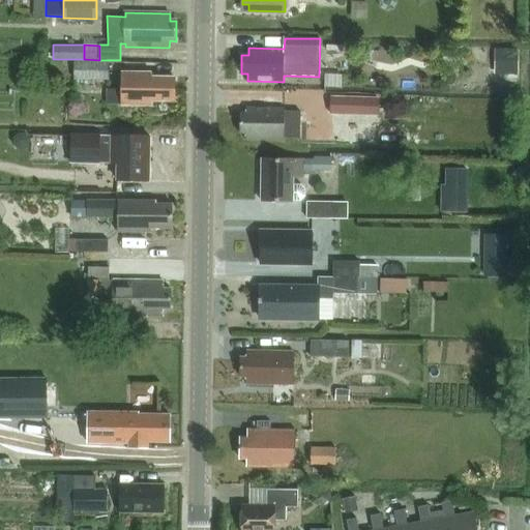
[(75,81),(108,81),(108,62),(74,63),(75,81)]
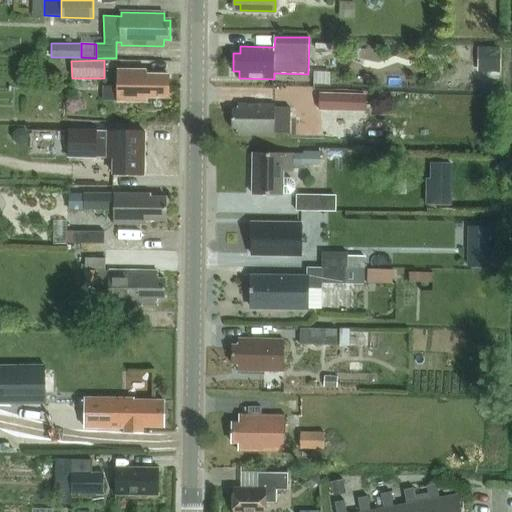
[(147,98),(169,98),(169,75),(147,75),(147,71),(118,70),(117,102),(147,102),(147,98)]
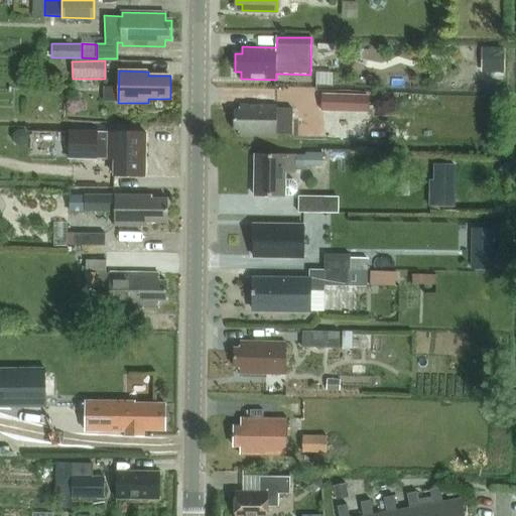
[(335,71),(317,71),(317,86),(335,86),(335,71)]
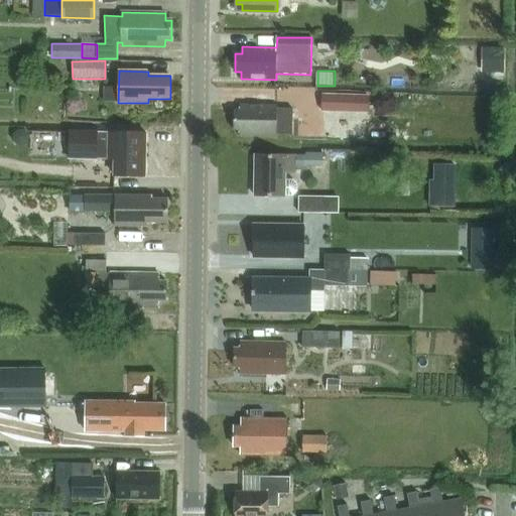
[(323,95),(323,111),(369,112),(369,95),(323,95)]
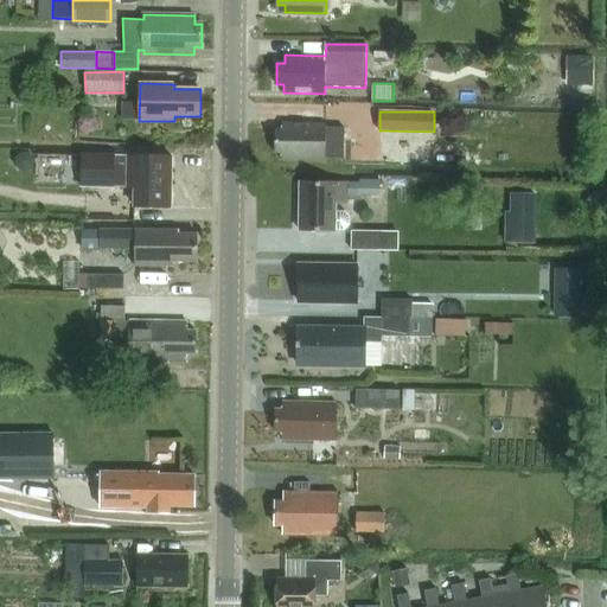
[(282,153),(281,160),(325,161),(325,159),(344,159),(345,128),(326,128),(326,125),(282,123),(282,131),(275,131),(275,153),(282,153)]
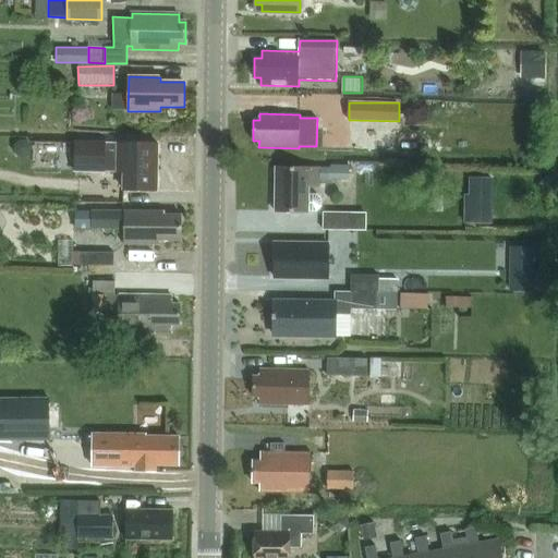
[(14,145),(14,152),(19,156),(25,156),(29,152),(29,145),(25,141),(19,141),(14,145)]
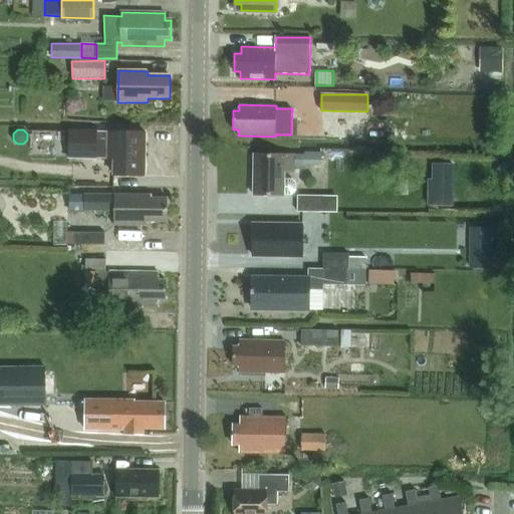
[(70,131),(69,159),(96,160),(96,159),(108,159),(109,132),(97,132),(70,131)]
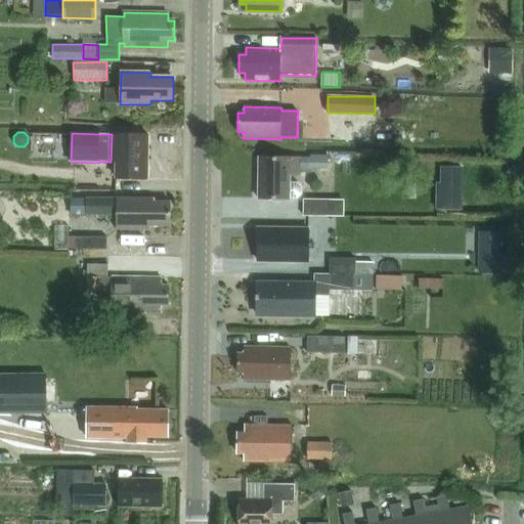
[(148,135),(112,134),(111,162),(117,163),(117,179),(147,179),(148,135)]
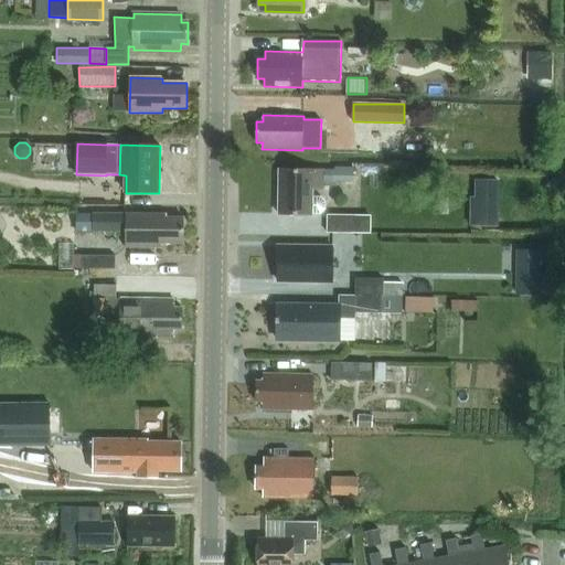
[(336,171),(279,170),(279,214),(319,215),(324,210),(324,203),(320,198),(312,198),(312,189),(323,189),(323,185),(336,185),(336,181),(353,182),(353,169),(336,168),(336,171)]
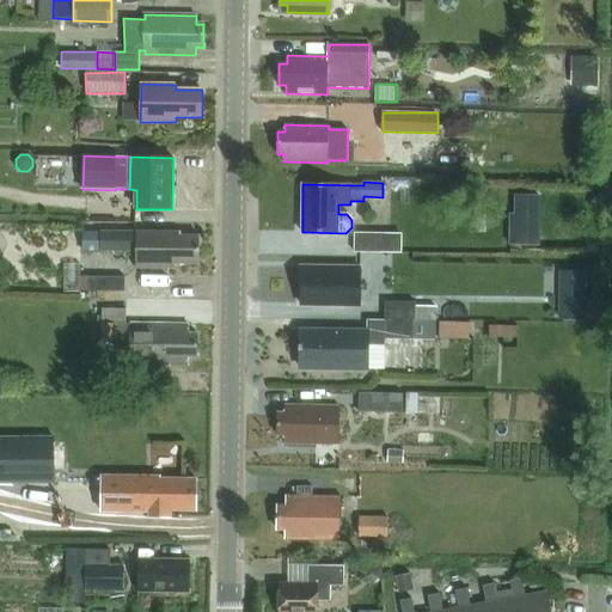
[(540,195),(515,195),(514,213),(509,213),(509,244),(539,245),(540,195)]
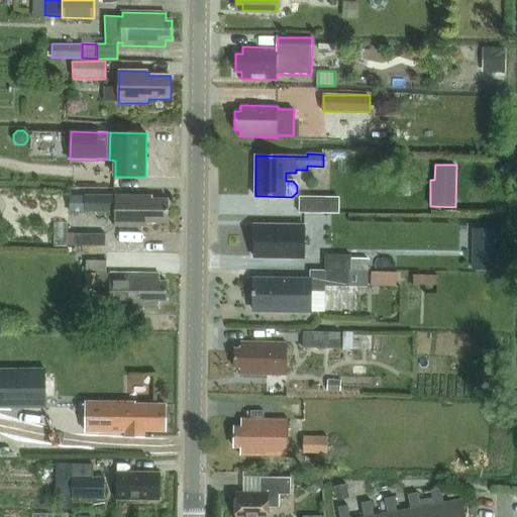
[(87,211),(115,211),(115,226),(147,226),(147,223),(169,223),(169,199),(152,199),(153,196),(115,196),(87,196),(87,211)]
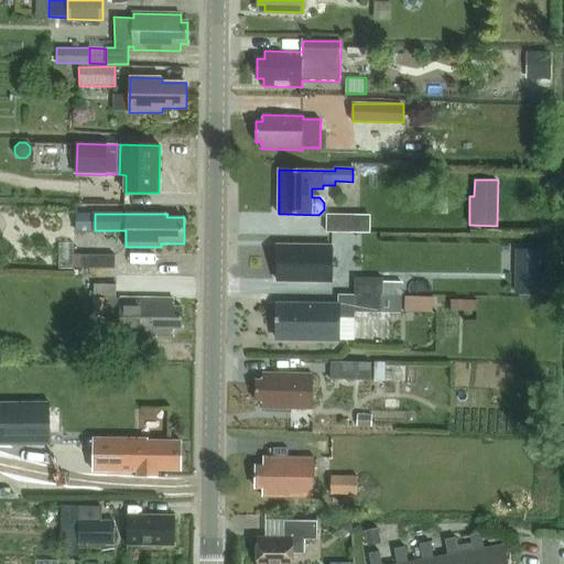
[(327,215),(326,231),(369,231),(369,215),(356,215),(327,215)]
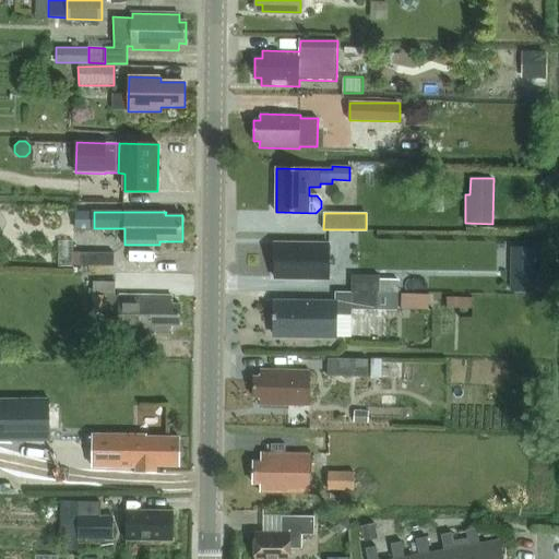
[(275,244),(275,277),(329,278),(330,245),(275,244)]
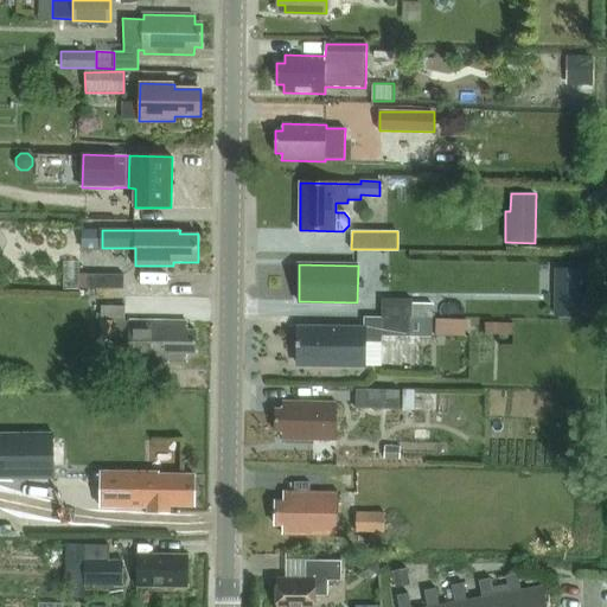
[(123,276),(88,275),(88,291),(123,291),(123,276)]
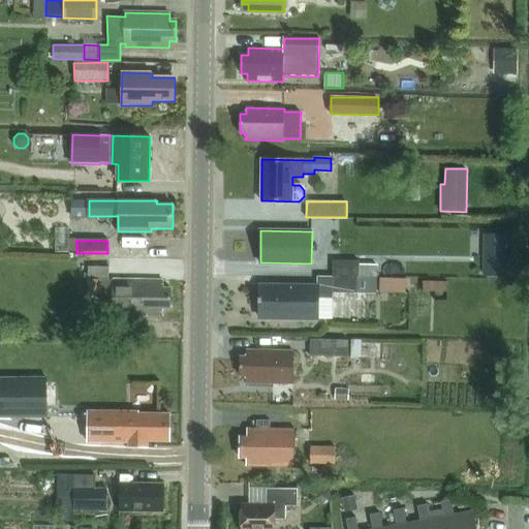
[(483,254),(483,274),(505,274),(505,254),(483,254)]
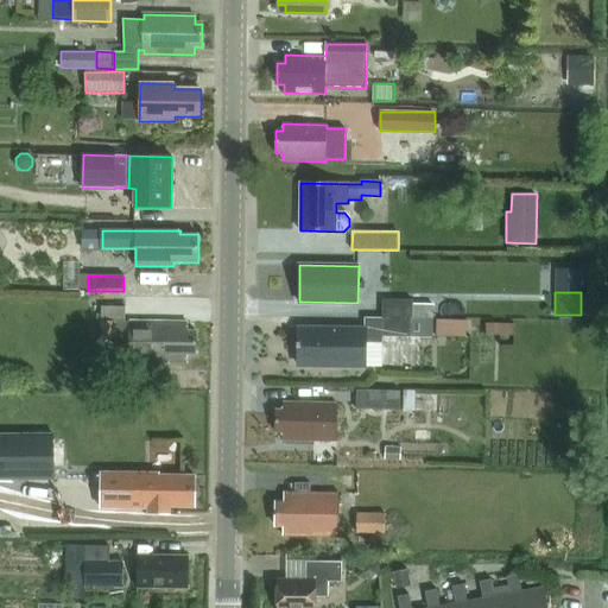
[(365,330),(299,329),(298,366),(382,367),(382,337),(432,339),(432,305),(413,304),(413,301),(382,301),(382,318),(365,318),(365,330)]
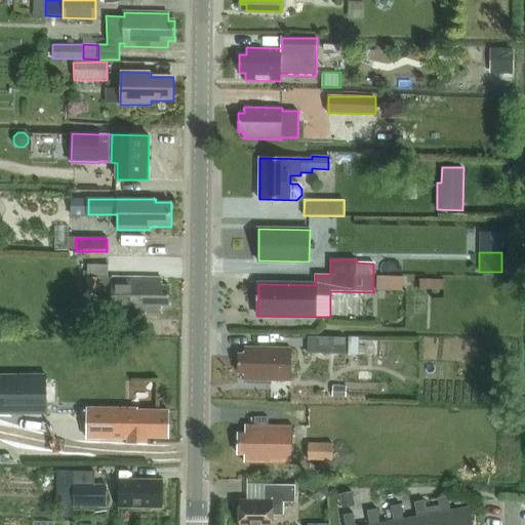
[(98,298),(112,299),(112,313),(161,314),(162,306),(169,306),(169,286),(162,286),(162,279),(109,278),(109,265),(78,265),(77,278),(87,278),(86,293),(98,293),(98,298)]
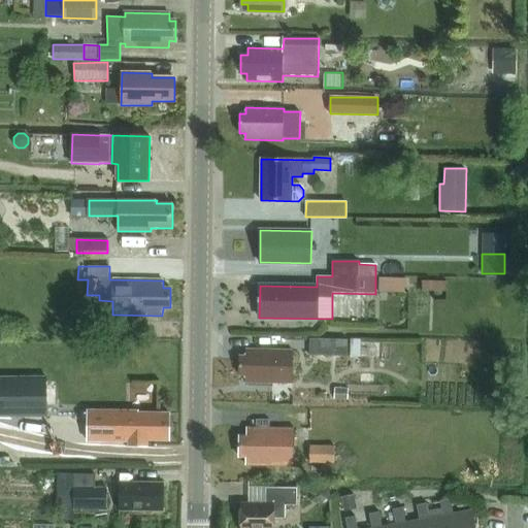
[(376,293),(404,293),(405,278),(377,278),(376,293)]
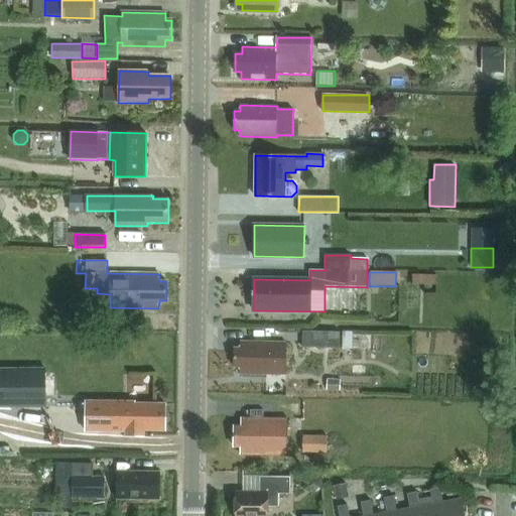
[(422,284),(435,284),(435,275),(411,275),(411,284),(422,284)]
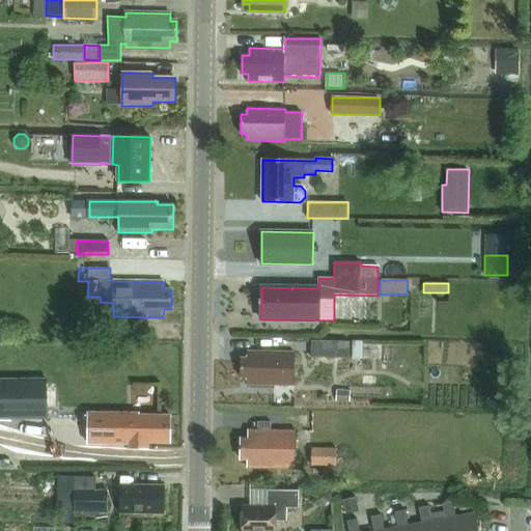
[(311,358),(348,359),(350,342),(312,341),(311,358)]
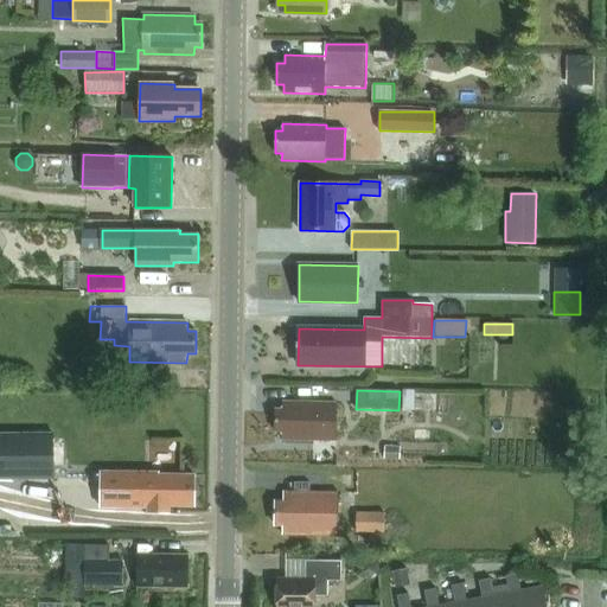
[(337,403),(283,402),(282,410),(275,409),(275,432),(282,432),(282,439),(337,440),(337,403)]
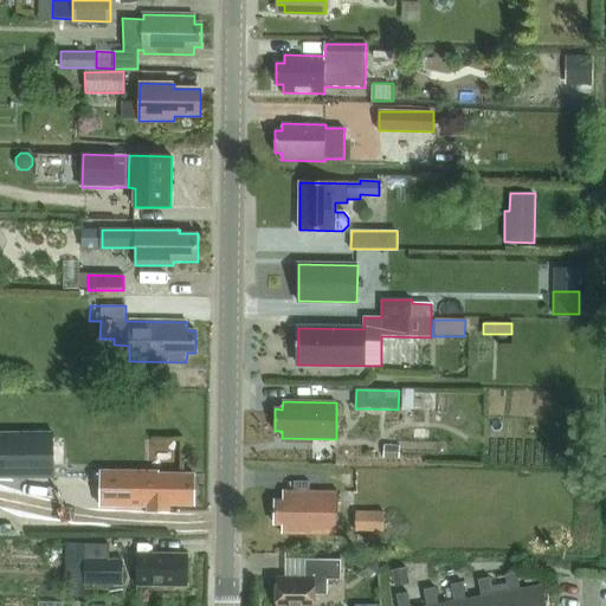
[(0,433),(0,478),(55,478),(55,433),(0,433)]
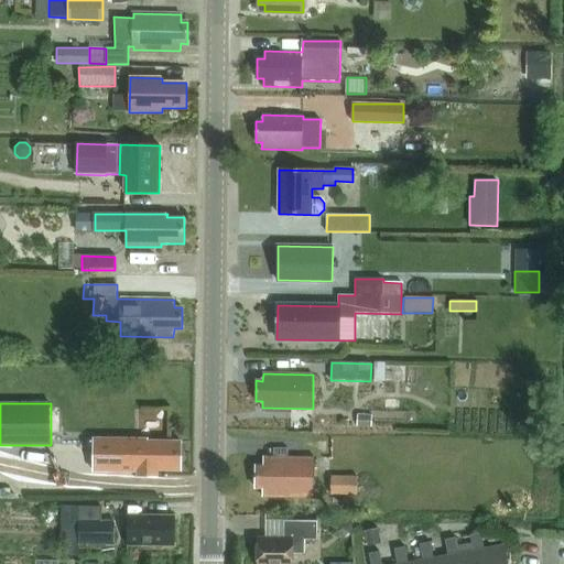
[(156,469),(180,469),(181,443),(147,443),(147,441),(95,441),(95,470),(139,470),(139,476),(156,476),(156,469)]
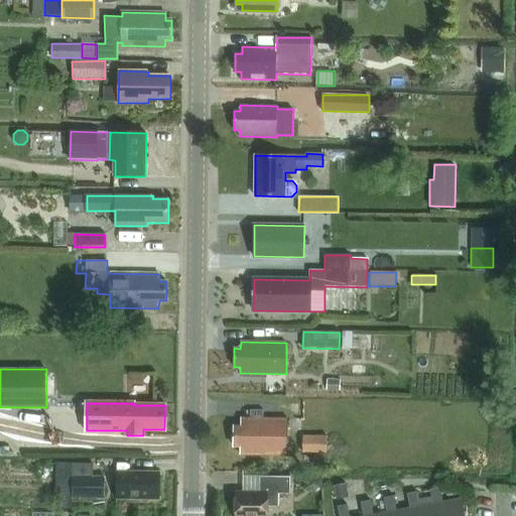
[(287,419),(241,419),(241,426),(234,426),(234,446),(241,446),(241,454),(287,455),(287,419)]
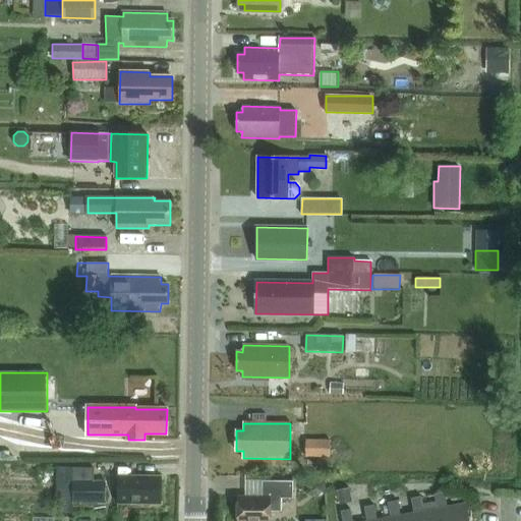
[(305,458),(330,458),(330,440),(305,440),(305,458)]
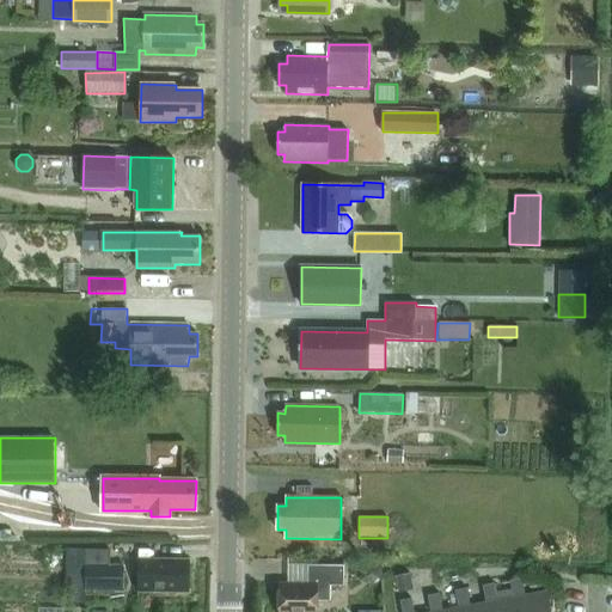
[(85,567),(109,567),(110,551),(85,551),(85,567)]
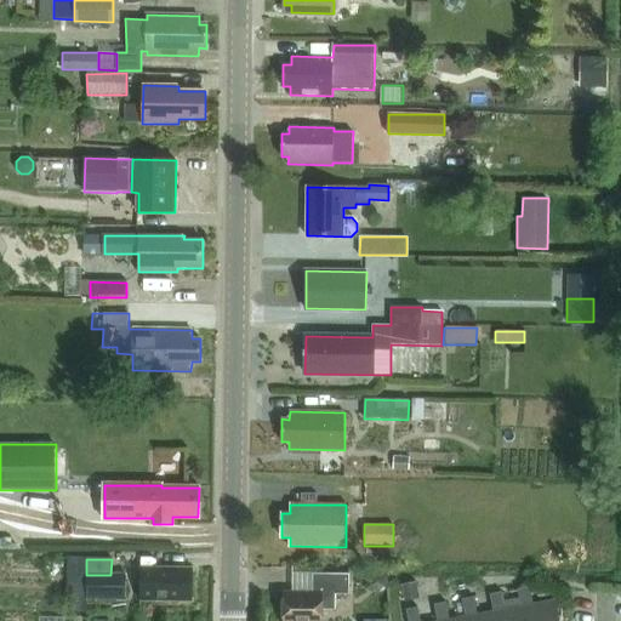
[(140,599),(192,600),(193,569),(141,568),(140,599)]
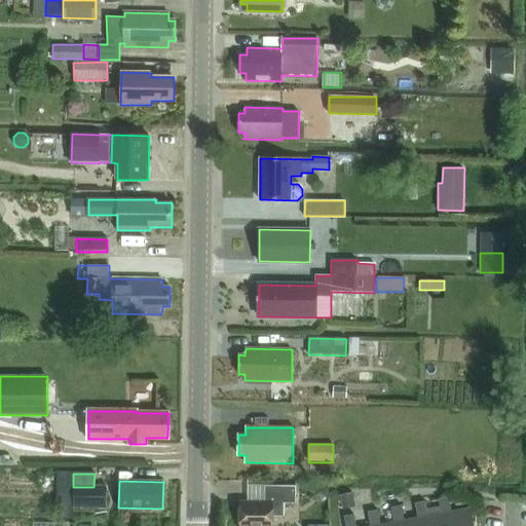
[(318,484),(310,489),(310,498),(320,503),(328,498),(327,488),(318,484)]
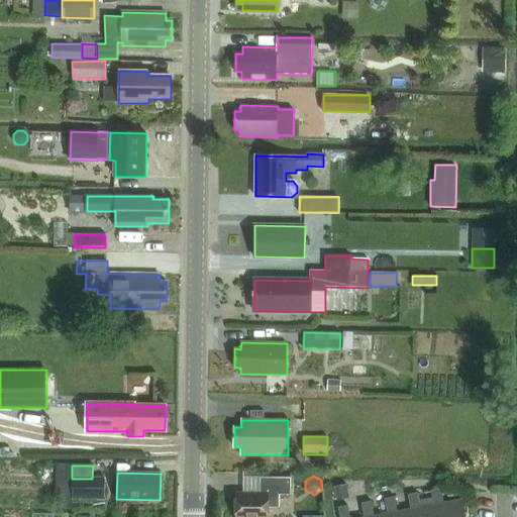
[(268,516),(269,508),(279,508),(279,495),(291,495),(291,478),(261,478),(261,494),(236,493),(235,516),(268,516)]
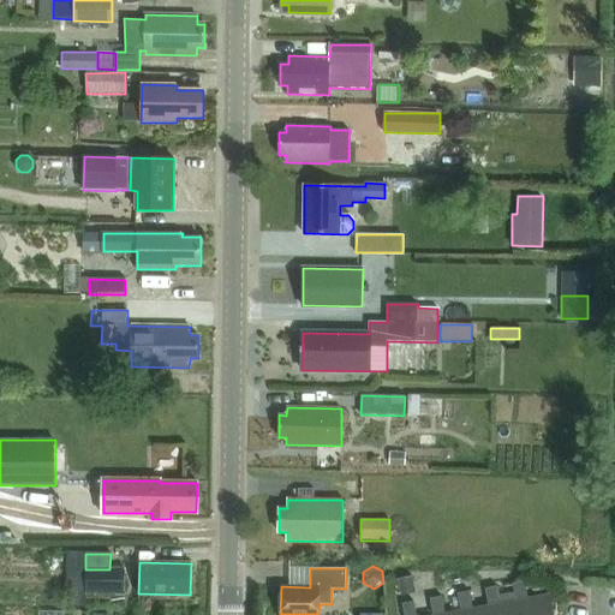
[(124,569),(109,569),(85,569),(85,595),(124,596),(124,569)]
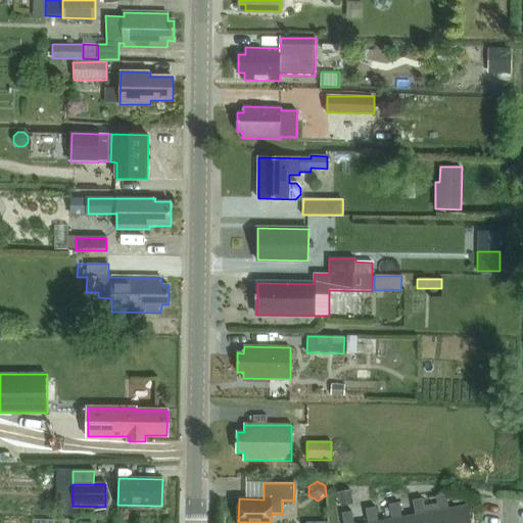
[(353,504),(350,490),(338,492),(340,506),(353,504)]
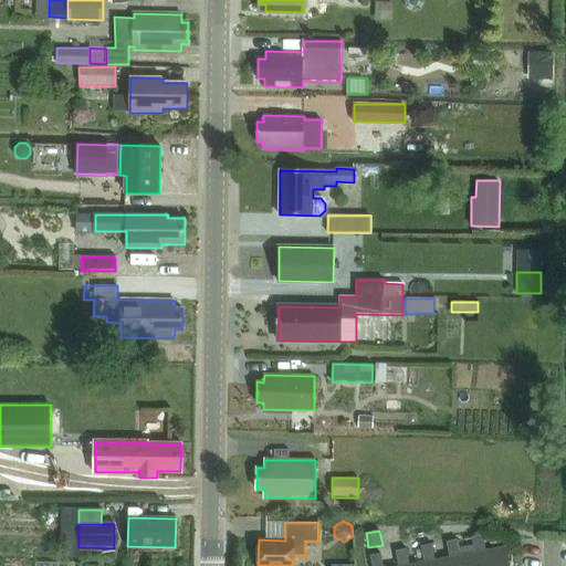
[(483,535),(472,537),(473,544),(475,553),(480,553),(482,565),(510,565),(506,547),(486,552),(483,535)]
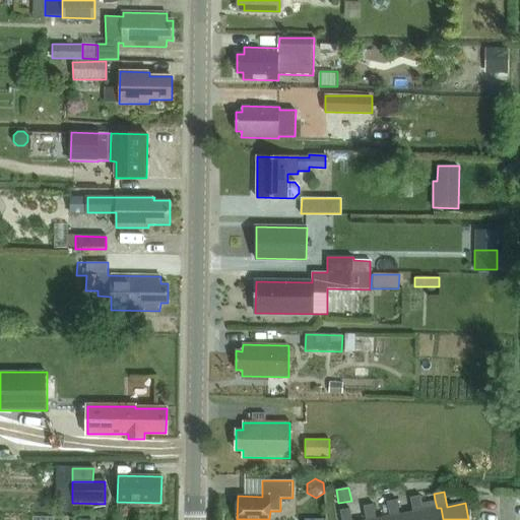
[(420,496),(410,498),(413,513),(417,512),(418,519),(443,519),(441,508),(437,508),(424,511),(421,503),(420,496)]
